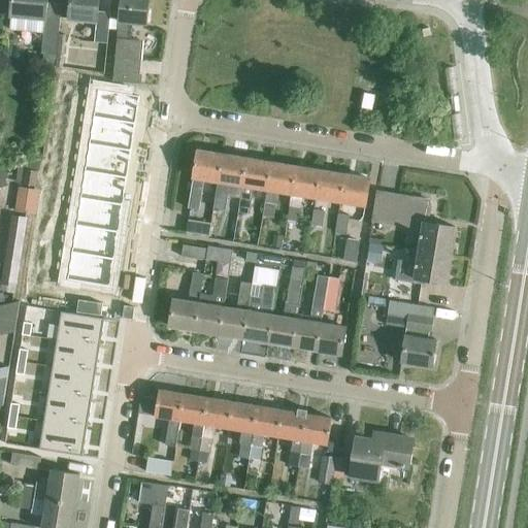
[(10,31),(44,34),(41,66),(56,68),(62,4),(48,3),(47,0),(11,0),(10,17),(11,17),(10,31)]
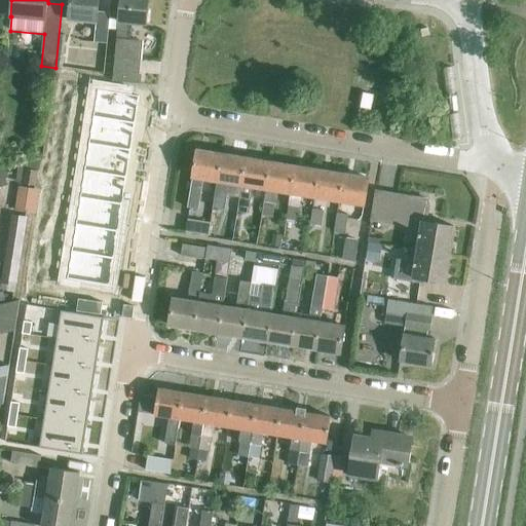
[(94,41),(107,42),(108,30),(109,20),(110,10),(99,10),(99,0),(70,0),(68,20),(96,22),(94,41)]
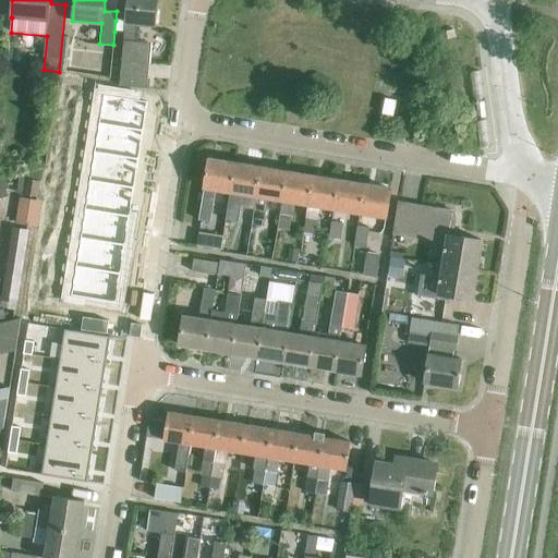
[(125,33),(125,34),(137,35),(138,22),(156,23),(158,0),(129,0),(126,22),(116,21),(114,32),(125,33)]
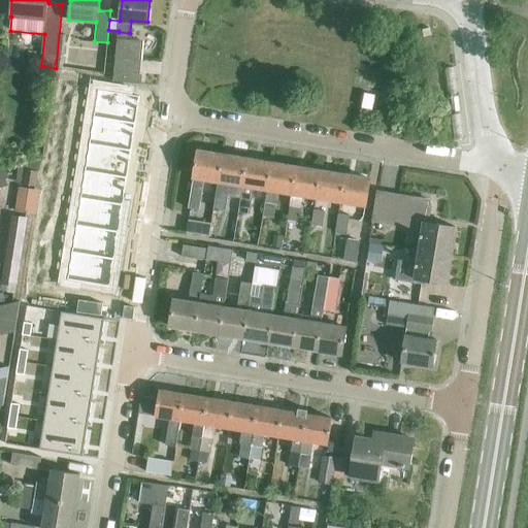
[(130,33),(119,32),(114,80),(138,83),(140,60),(136,58),(137,50),(141,50),(142,39),(130,38),(130,33)]
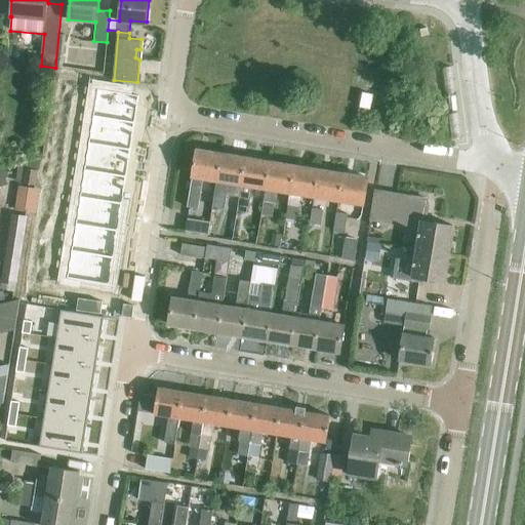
[(55,68),(64,69),(66,36),(58,35),(55,68)]
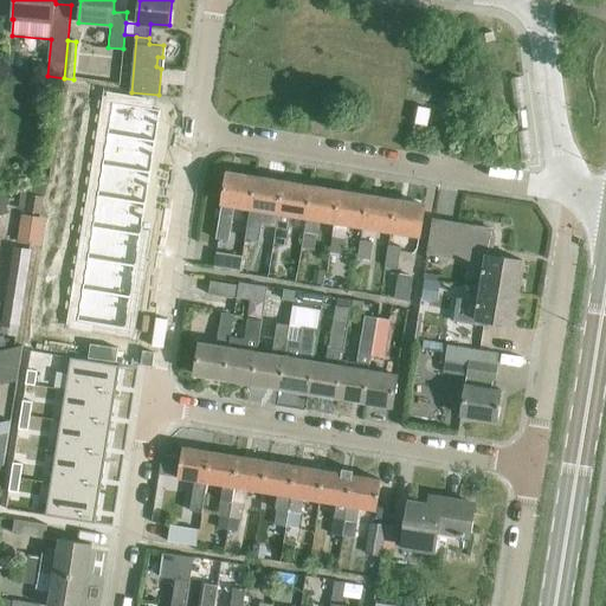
[(111,103),(105,135),(156,143),(161,111),(111,103)]
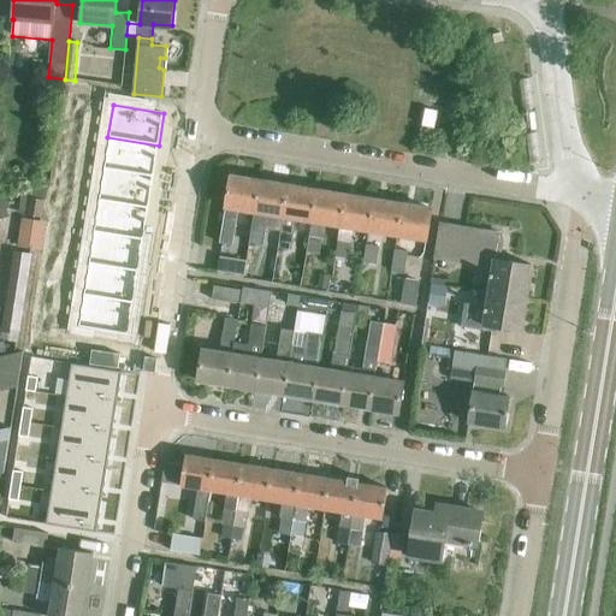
[(70,117),(67,131),(77,132),(80,118),(70,117)]
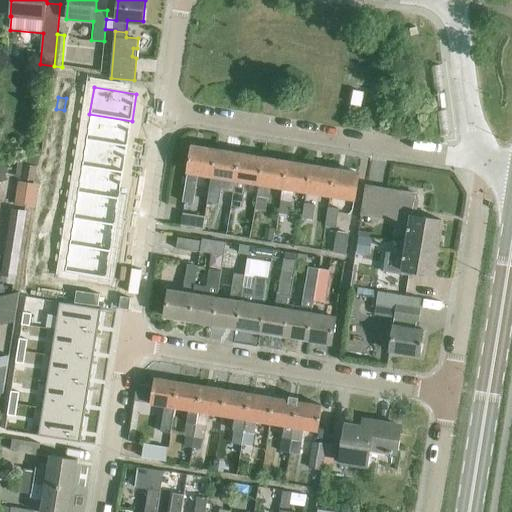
[(56,109),(54,120),(62,122),(64,110),(56,109)]
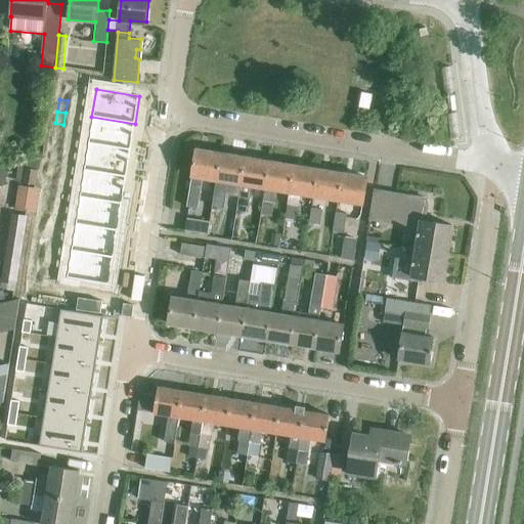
[(91,117),(87,143),(130,150),(135,124),(91,117)]
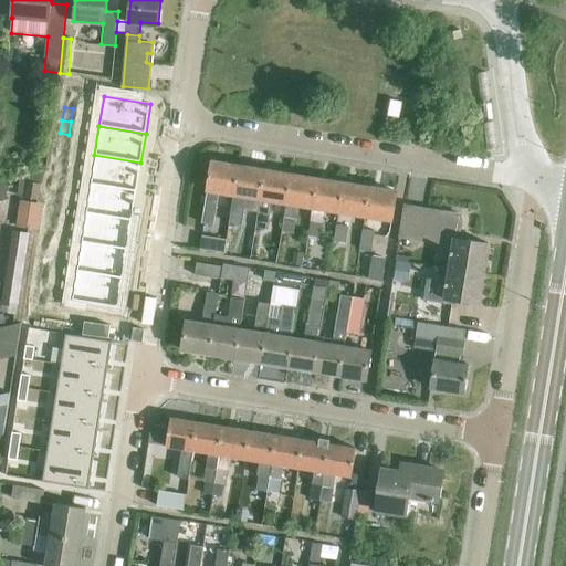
[(94,155),(90,184),(136,191),(140,163),(94,155)]
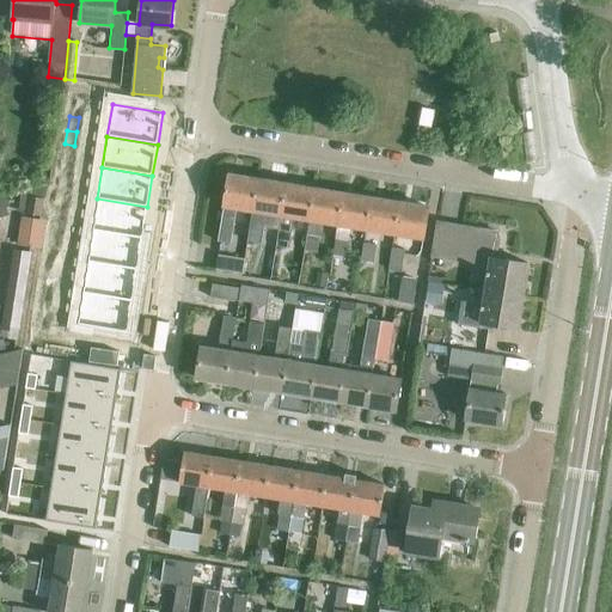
[(237,208),(252,212),(257,181),(228,176),(224,207),(218,243),(231,244),(237,208)]
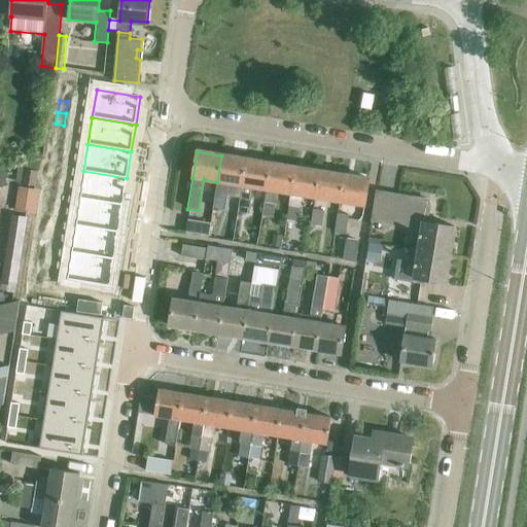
[(50,153),(49,166),(58,167),(60,154),(50,153)]
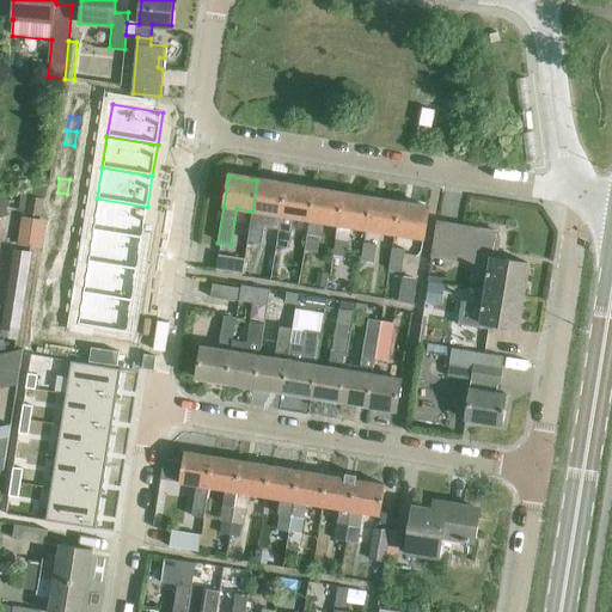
[(252,212),(281,215),(286,185),(257,181),(252,212)]
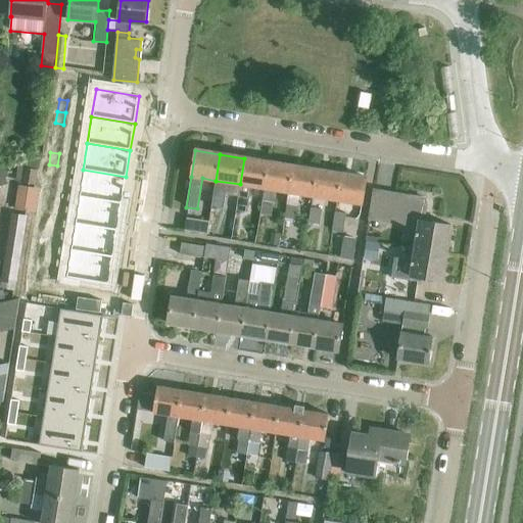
[(251,186),(265,188),(269,162),(244,158),(240,184),(236,210),(246,212),(251,186)]
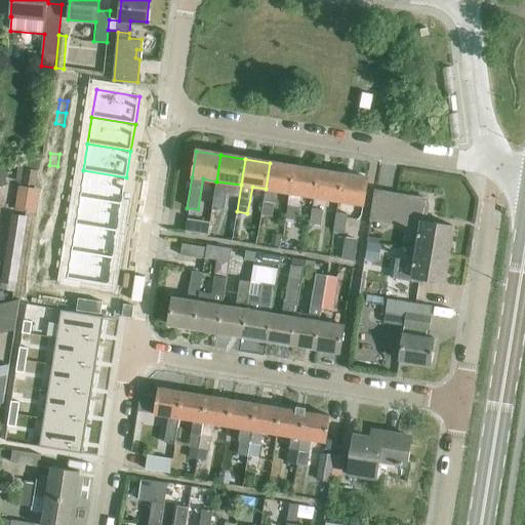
[(277,191),(289,193),(294,167),(270,163),(266,189),(260,215),(272,217),(277,191)]
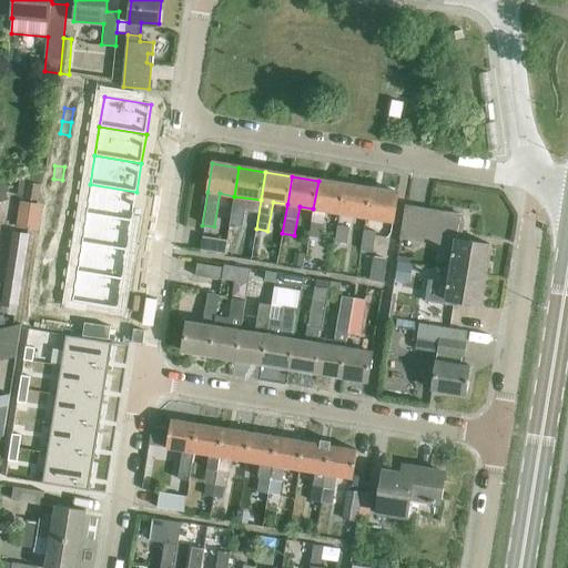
[(53,179),(51,192),(60,193),(62,180),(53,179)]
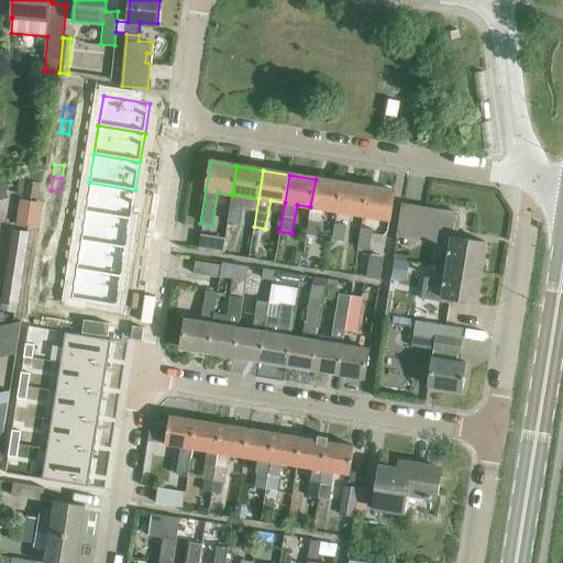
[(316,179),(310,207),(306,235),(317,236),(322,209),(337,211),(341,184),(316,179)]
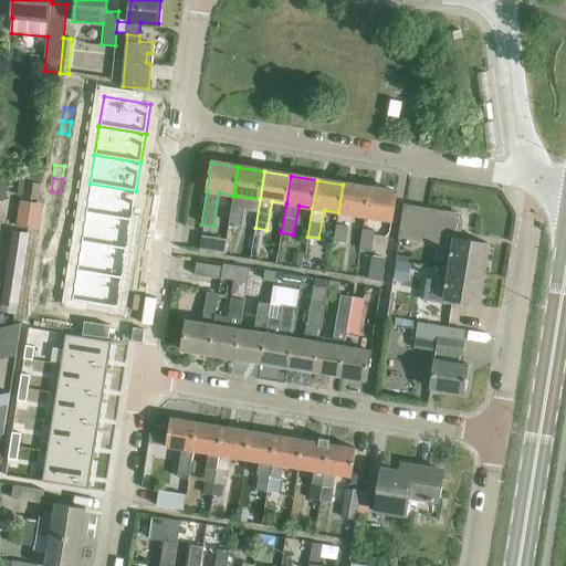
[(25,198),(38,200),(40,185),(28,182),(25,198)]
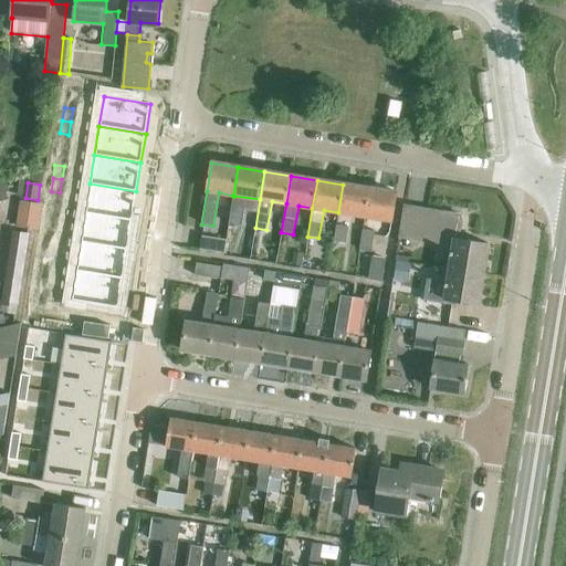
[(90,184),(85,213),(132,220),(136,191),(90,184)]
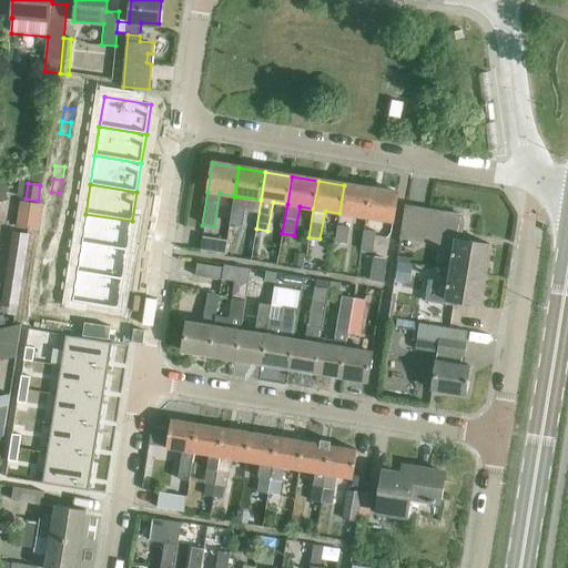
[(369,190),(344,185),(340,213),(366,217),(369,190)]
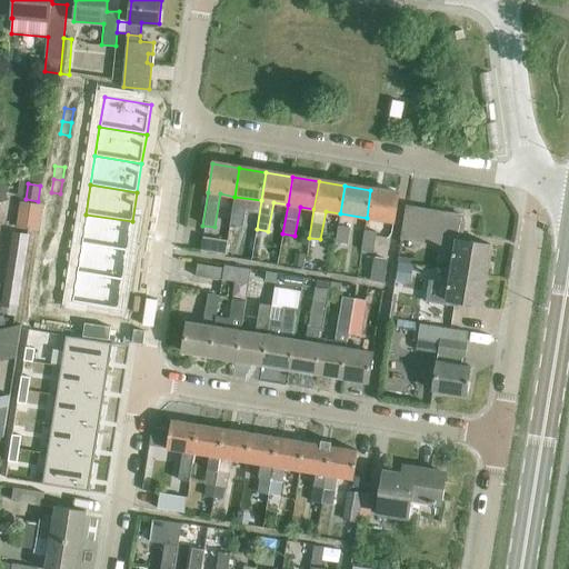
[(399,195),(370,190),(367,218),(393,222),(399,195)]
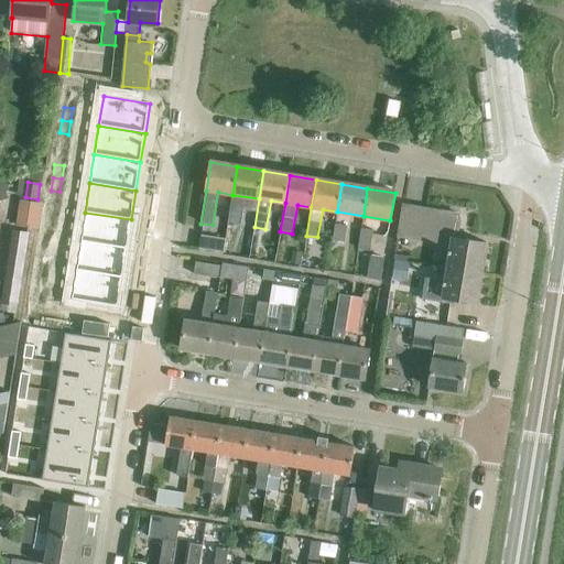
[(228,223),(240,225),(243,209),(231,207),(228,223)]
